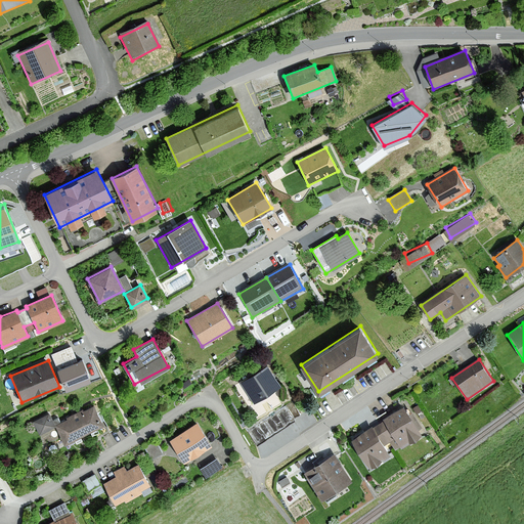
[(83,361),(57,372),(64,389),(90,379),(83,361)]
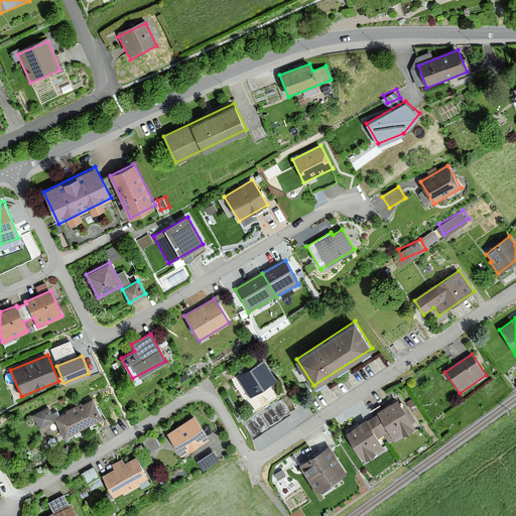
[(237,378),(249,398),(276,381),(263,361),(237,378)]
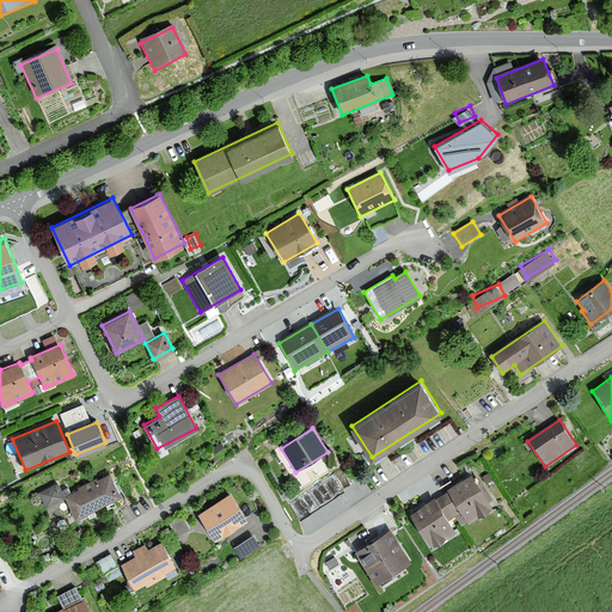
[(494,507),(472,473),(446,490),(447,493),(436,501),(434,497),(411,513),(432,546),(494,507)]
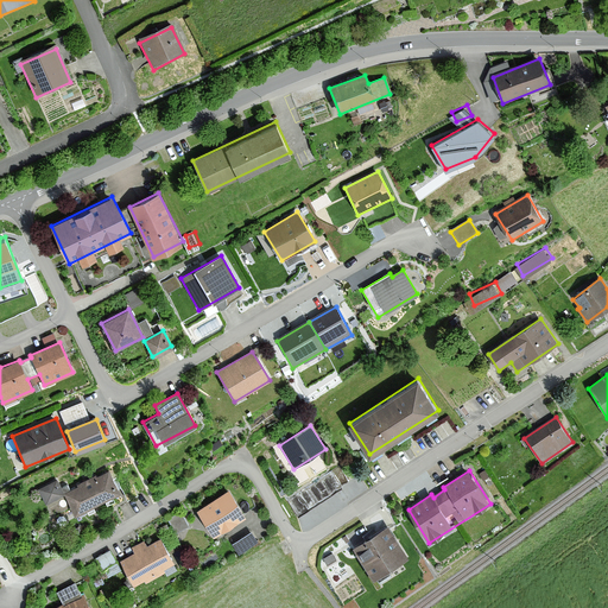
[(109,472),(64,494),(76,515),(121,493),(109,472)]
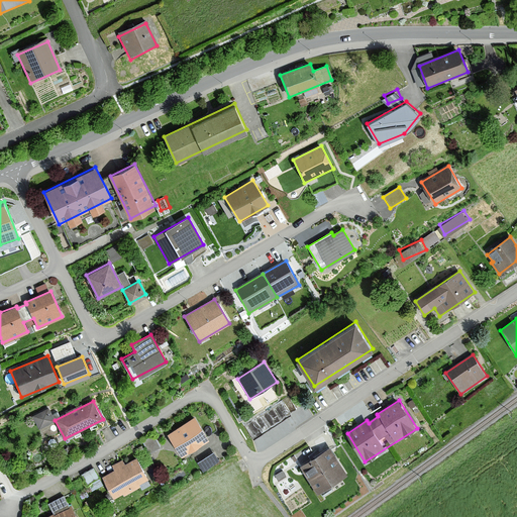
[(209,437),(194,416),(167,434),(181,456),(209,437)]
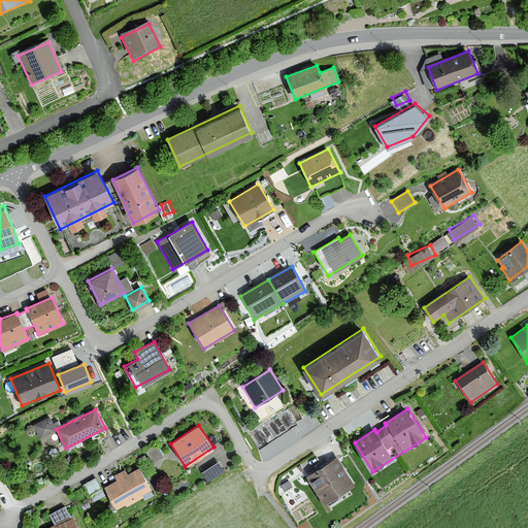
[(353,483),(335,457),(305,477),(323,503),(353,483)]
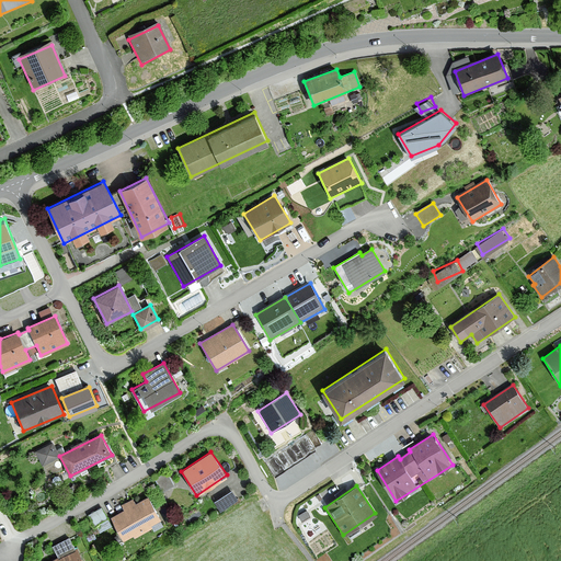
[(235,487),(215,496),(219,505),(239,495),(235,487)]
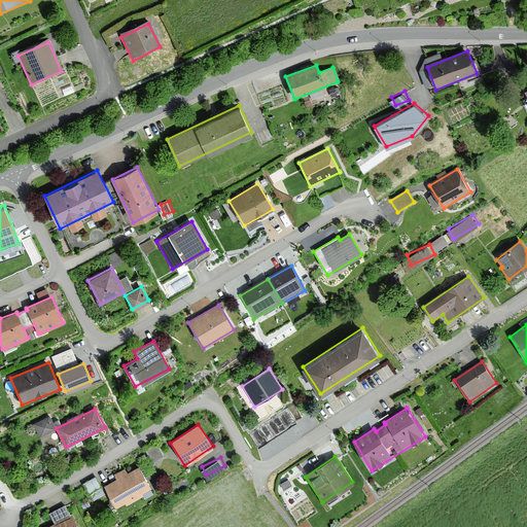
[(152,490),(140,467),(128,475),(126,469),(114,476),(116,480),(105,486),(117,510),(152,490)]
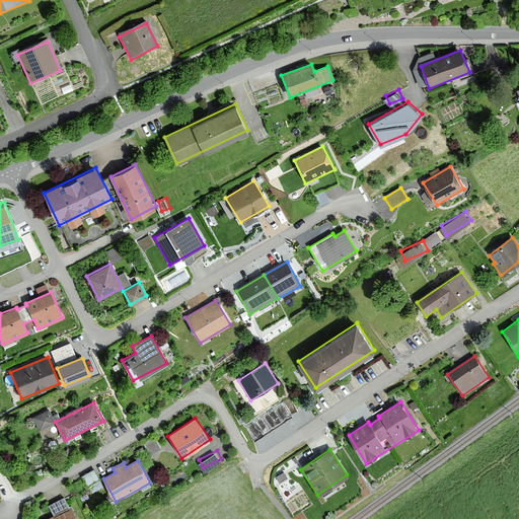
[(78,518),(72,506),(68,508),(63,499),(49,506),(54,515),(46,518),(78,518)]
